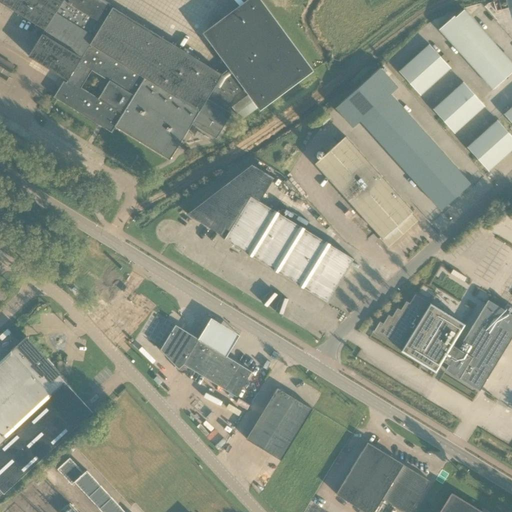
[(0,0),(0,2),(44,30),(28,56),(29,56),(68,80),(66,83),(64,81),(54,97),(112,133),(116,127),(170,160),(192,124),(216,139),(232,114),(226,110),(235,96),(247,88),(261,107),(310,71),(258,0),(251,0),(207,33),(232,67),(222,75),(113,8),(111,11),(106,9),(109,4),(103,0),(0,0)]
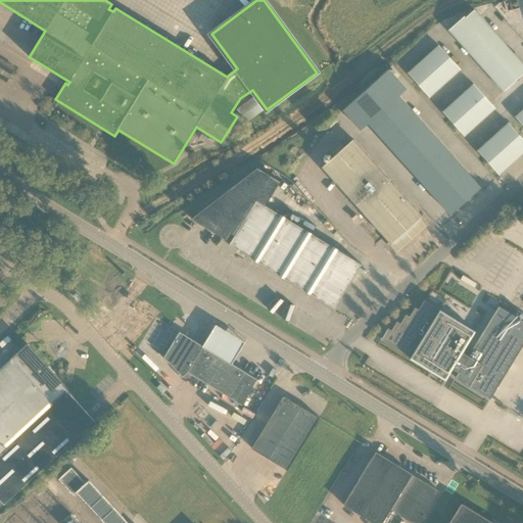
[(522,74),(522,63),(480,15),(474,9),(466,17),(464,16),(448,31),(504,92),(522,74)]
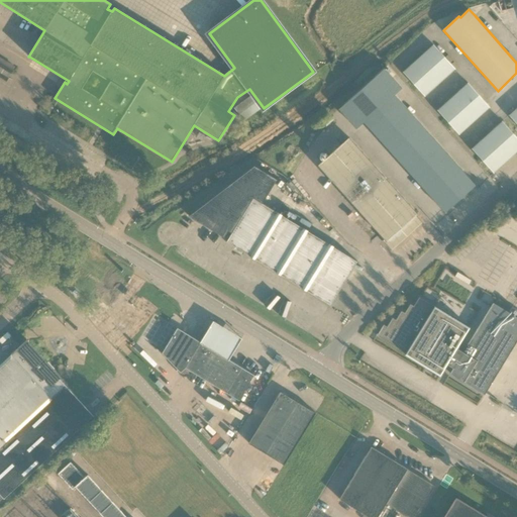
[(433,44),(411,66),(403,73),(425,96),(455,69),(433,44)]
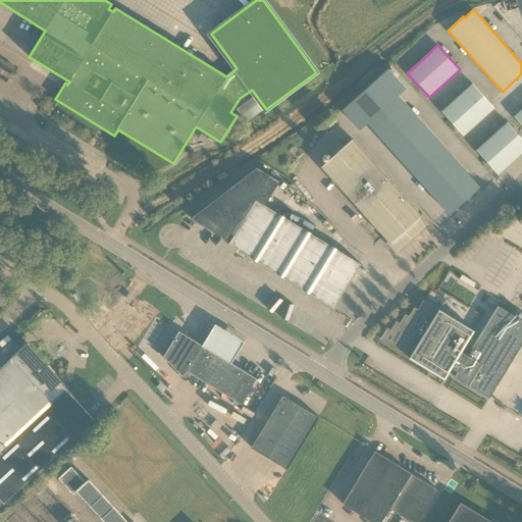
[(0,79),(7,83),(14,71),(0,62),(0,79)]
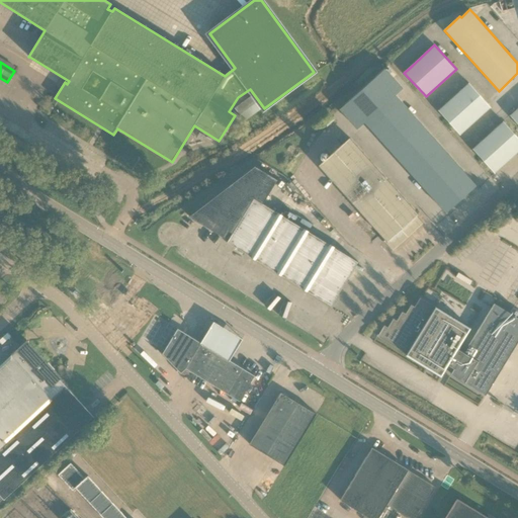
[(397,96),(404,89),(385,69),(340,109),(358,130),(366,123),(446,212),(477,186),(397,96)]
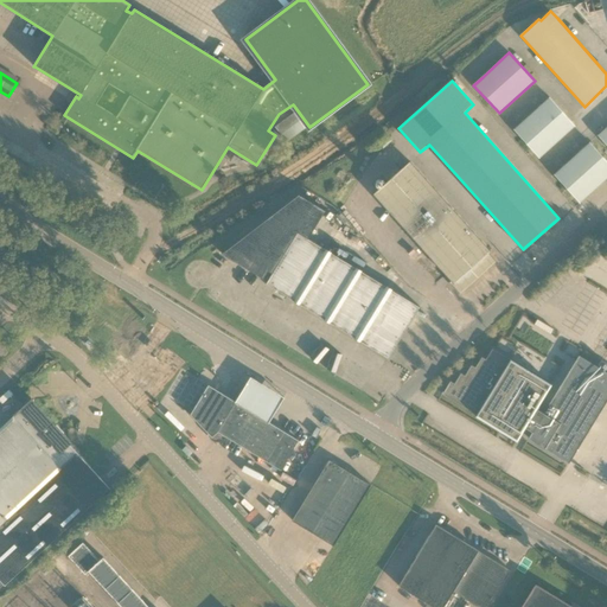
[(575,126),(562,112),(550,97),(513,131),(540,158),(575,126)]
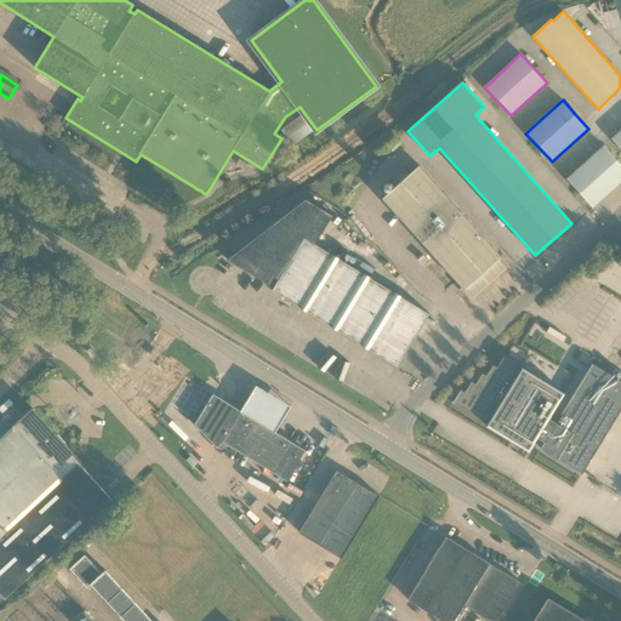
[(292,146),(312,131),(301,115),(281,130),(292,146)]
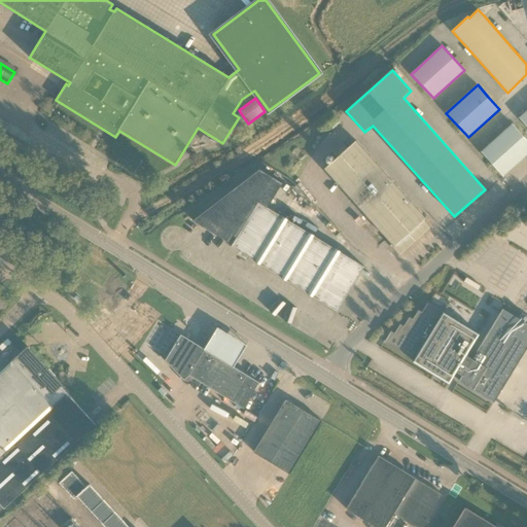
[(526,153),(526,140),(523,136),(513,124),(481,152),(503,176),(526,153)]
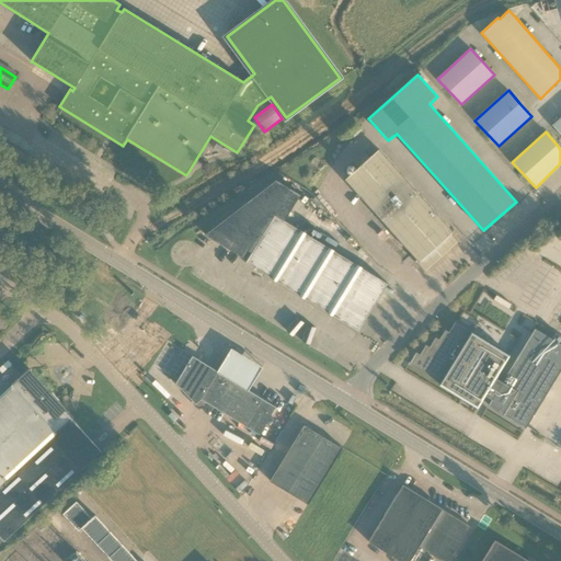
[(416,261),(425,271),(458,242),(450,233),(453,232),(379,149),(346,180),(419,260),(416,261)]
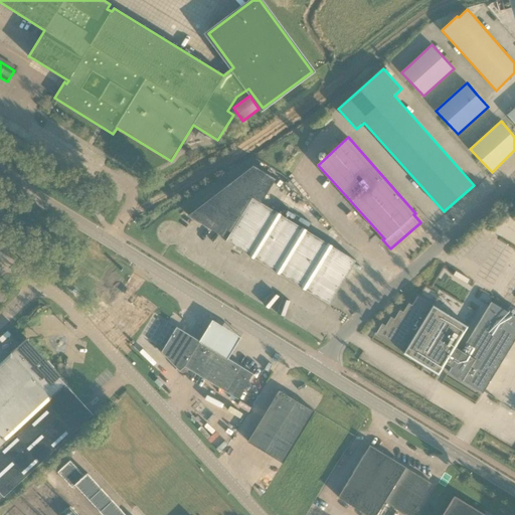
[(254,165),(188,215),(198,221),(199,219),(221,233),(220,235),(223,236),(227,229),(231,232),(226,240),(329,304),(356,261),(262,202),(277,179),(254,165)]
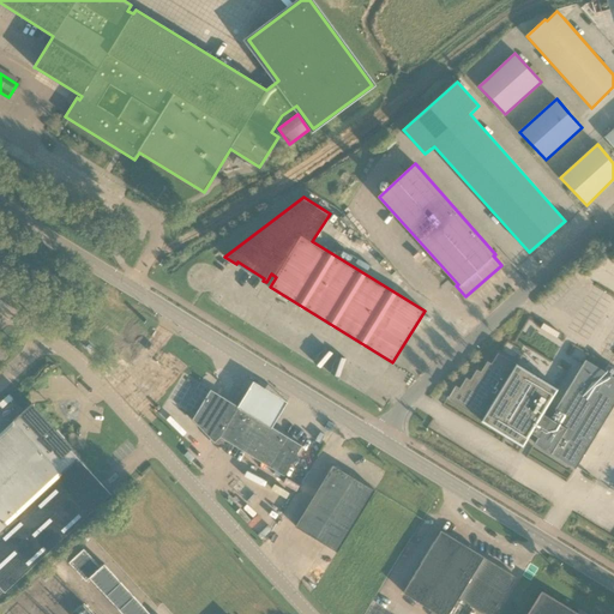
[(582,362),(587,355),(576,348),(571,356),(582,362)]
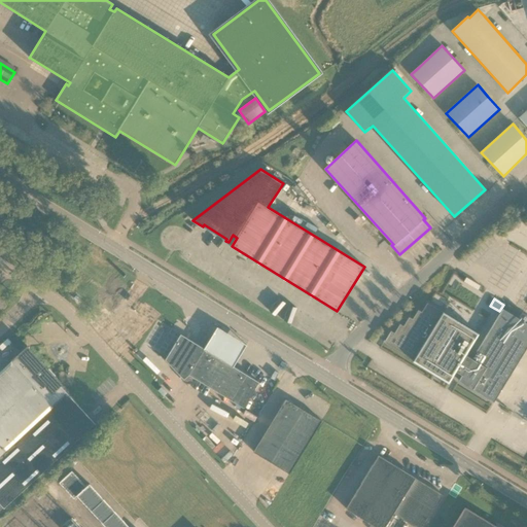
[(526,324),(502,310),(475,355),(468,351),(479,335),(478,334),(478,335),(444,314),(444,313),(443,313),(427,304),(422,312),(418,310),(413,319),(409,317),(403,326),(400,324),(394,334),(391,331),(385,341),(384,341),(383,342),(414,360),(413,361),(414,362),(415,360),(449,381),(448,383),(449,384),(456,372),(462,376),(459,381),(493,401),(526,345),(526,324)]
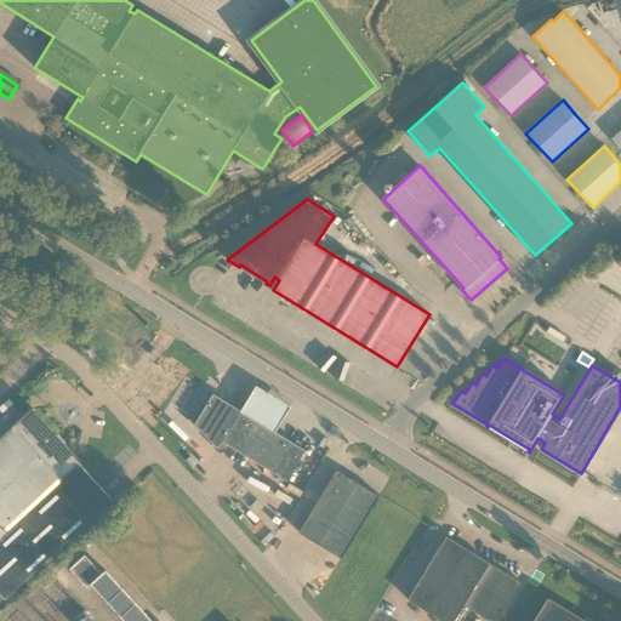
[(255,385),(239,410),(261,422),(261,421),(267,425),(266,427),(273,431),(289,405),(255,385)]
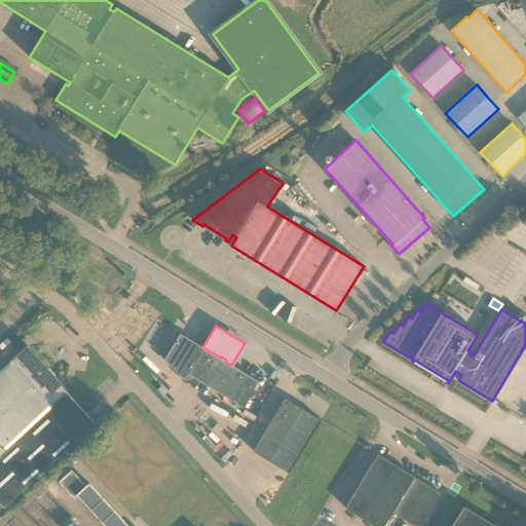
[(202,347),(181,334),(165,359),(184,378),(184,379),(187,381),(192,380),(194,378),(221,393),(235,403),(243,407),(259,381),(231,365),(225,362),(226,360),(221,357),(221,358),(202,347)]
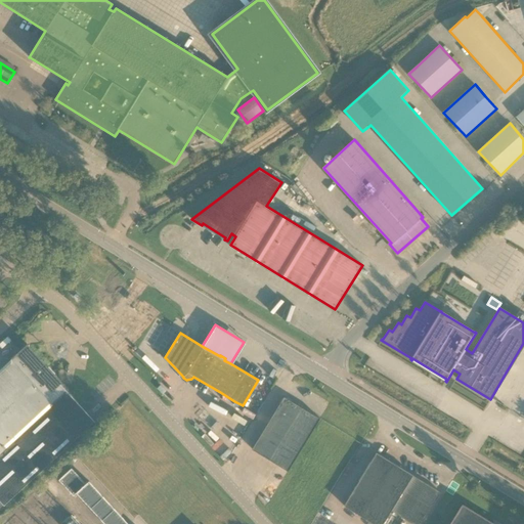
[(0,453),(6,447),(67,392),(59,385),(62,382),(28,344),(0,369),(0,453)]
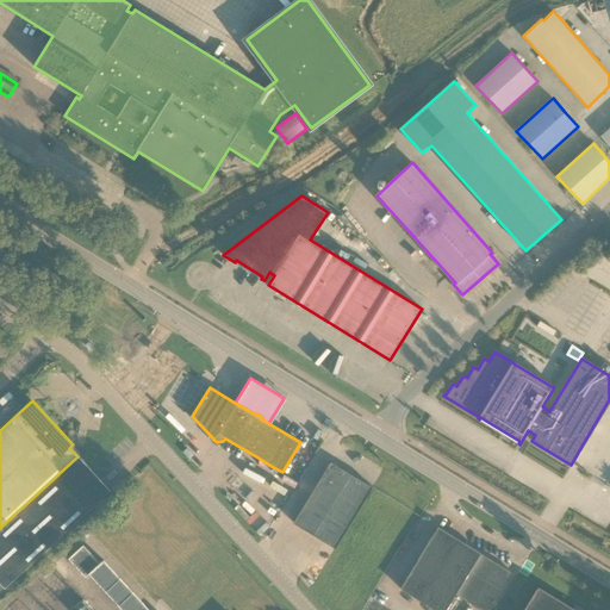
[(7,521),(0,528),(0,583),(5,589),(110,491),(78,456),(7,521)]
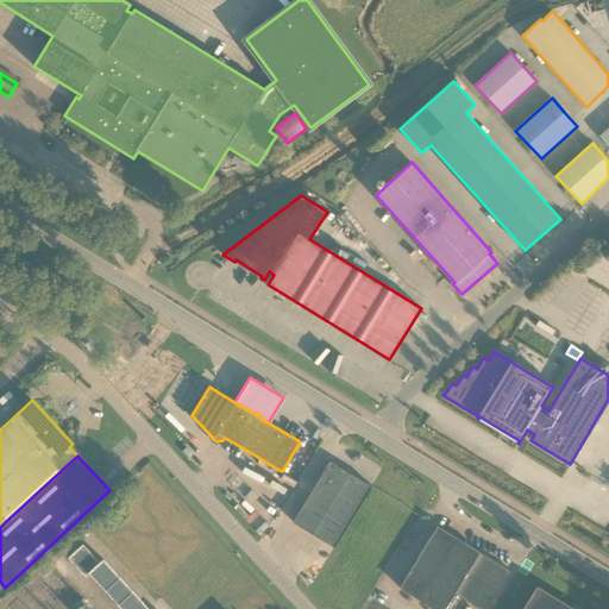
[(293,522),(336,548),(372,487),(330,462),(293,522)]
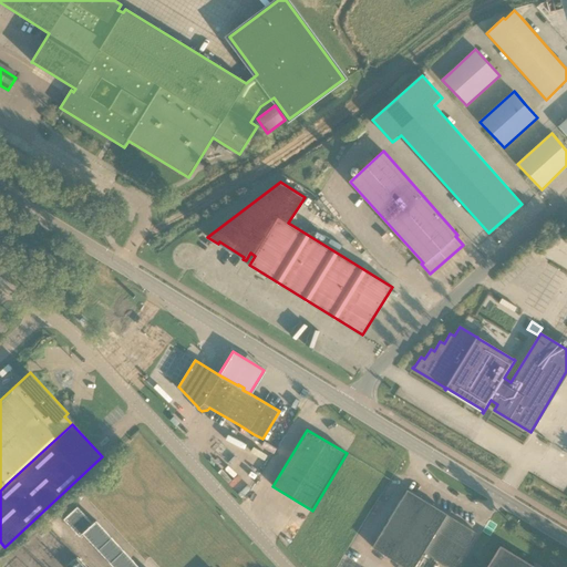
[(455,566),(477,533),(408,491),(372,547),(404,566),(414,566),(423,553),(446,566),(455,566)]
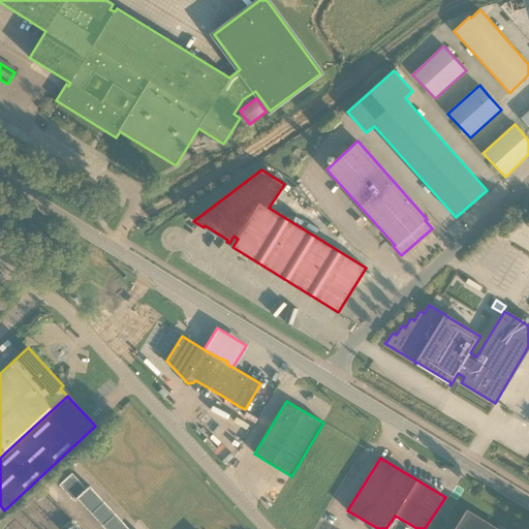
[(72,473),(60,485),(74,501),(78,498),(105,528),(129,528),(90,487),(87,489),(72,473)]
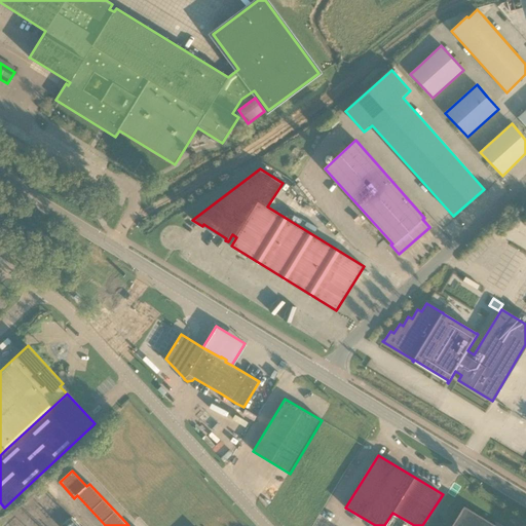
[(494,525),(464,508),(452,525),(494,525)]
